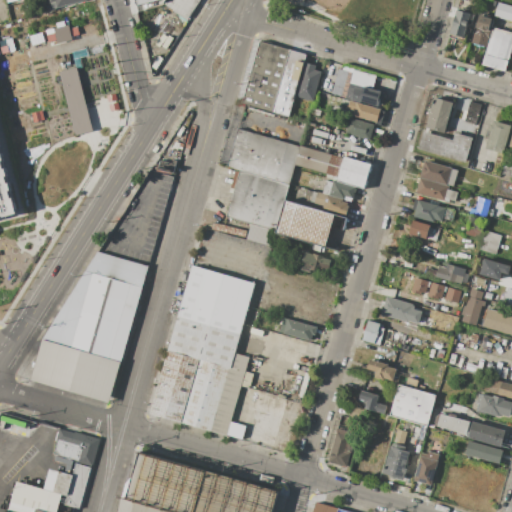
[(198,0),(200,1),(188,20),(162,4),(164,0),(198,0)]
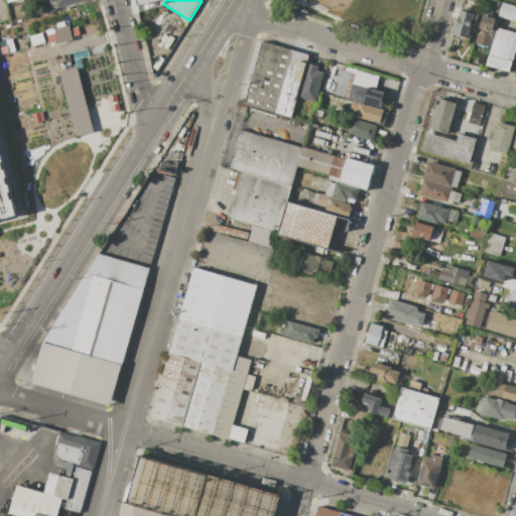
[(515,6),(515,22),(498,17),(502,2),(515,6)]
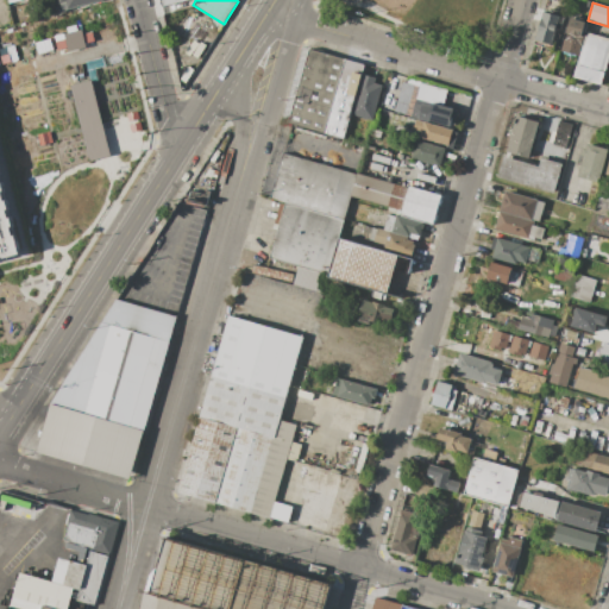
[(559,17),(551,44),(535,39),(544,12),(559,17)]
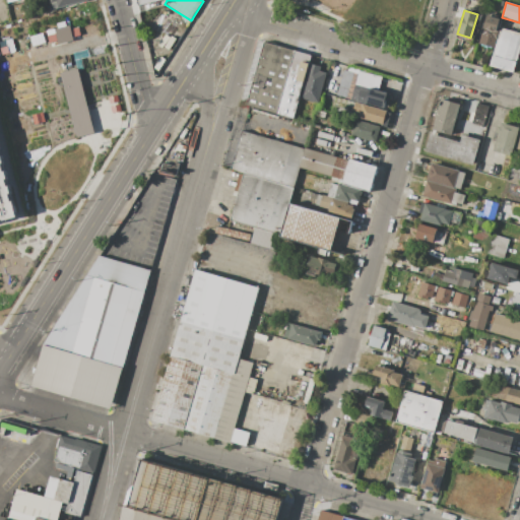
[(486,15),(500,19),(497,28),(500,28),(494,49),(478,44),(486,15)]
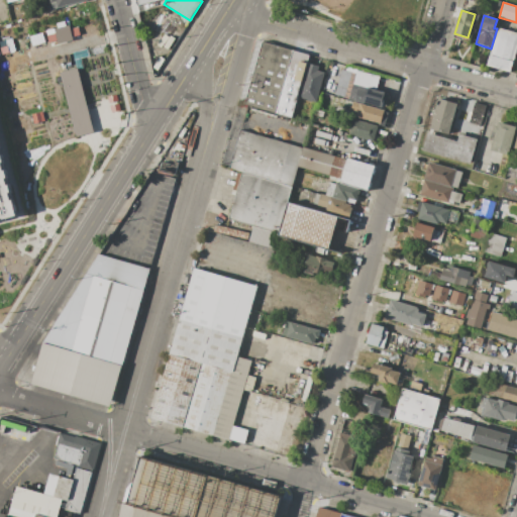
[(49,44),(72,38),(68,24),(45,31),(49,44)]
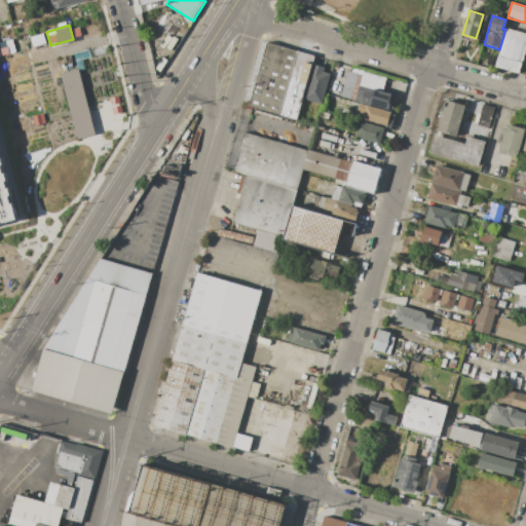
[(506,28),(525,34),(525,46),(519,73),(495,66),(506,28)]
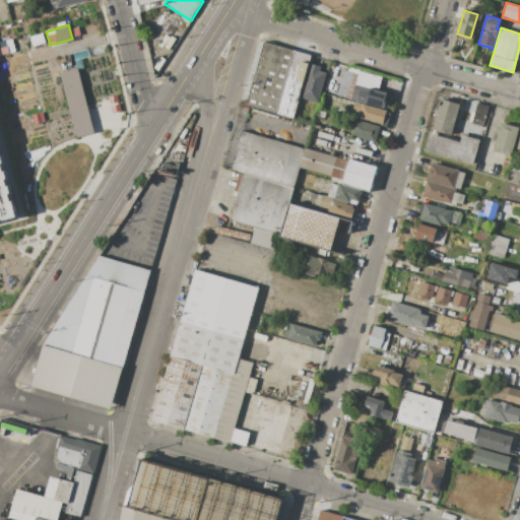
[(264,43),(312,56),(294,119),(247,106),(264,43)]
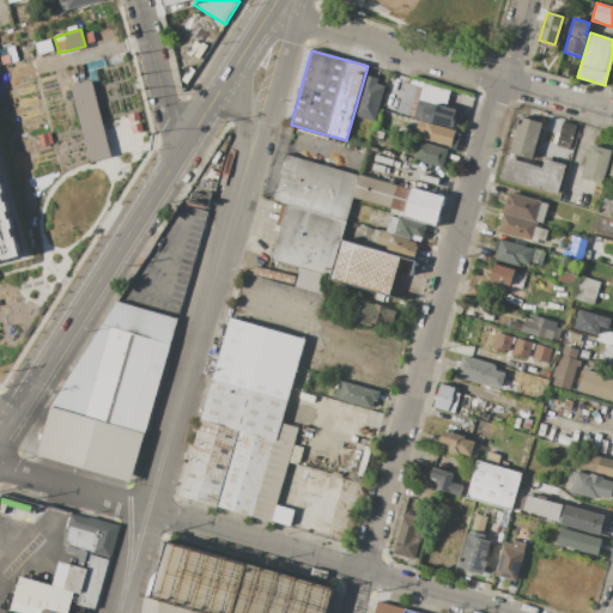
[(368,76),(356,114),(376,120),(386,86),(377,84),(378,78),(368,76)]
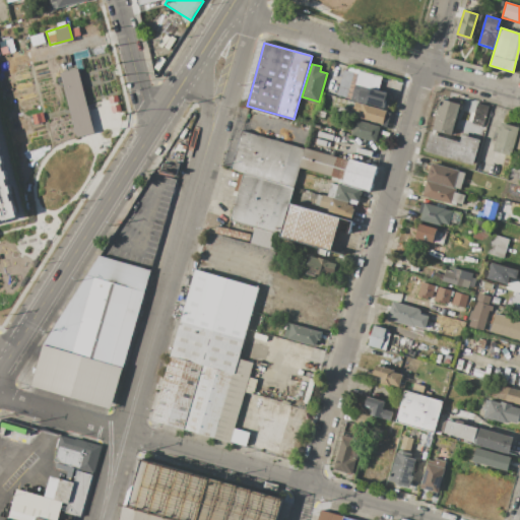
[(78,68),(60,73),(74,137),(92,133),(78,68)]
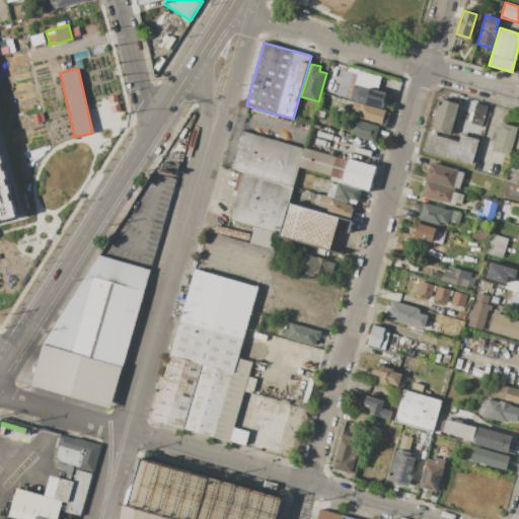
[(343,70),(353,73),(346,97),(336,95),(343,70)]
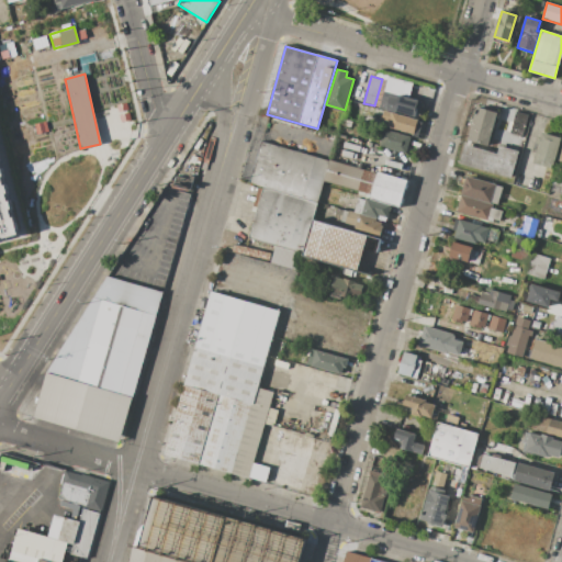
[(398,96),(383,90),(386,78),(413,86),(408,98),(398,96)]
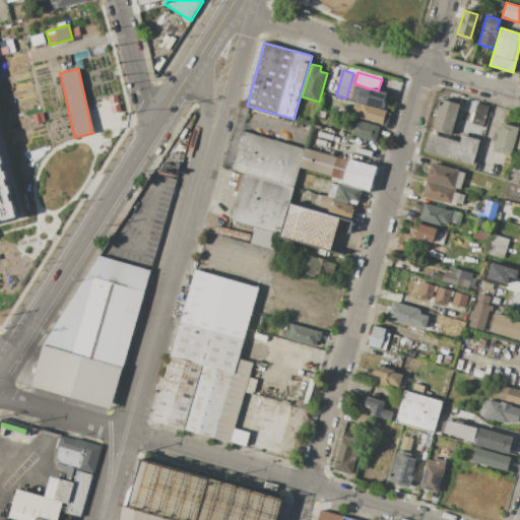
[(369,88),(378,90),(387,93),(385,99),(388,100),(385,109),(365,103),(368,91),(369,88)]
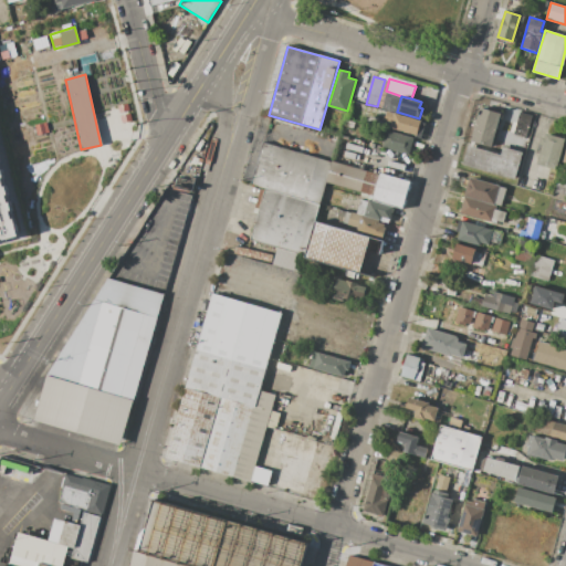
[(397,112),(397,113),(388,111),(391,97),(400,100),(397,112)]
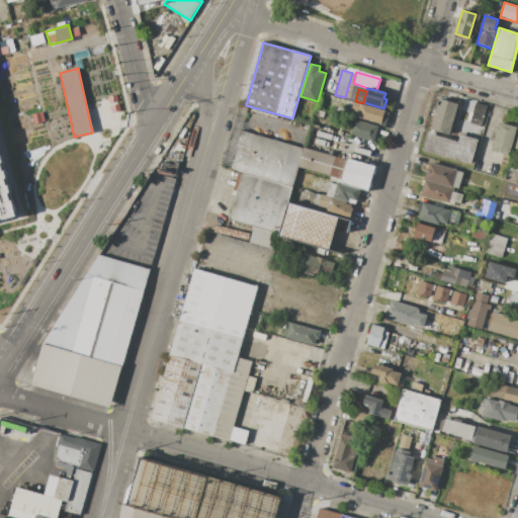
[(458,103),(449,135),(430,130),(439,98),(458,103)]
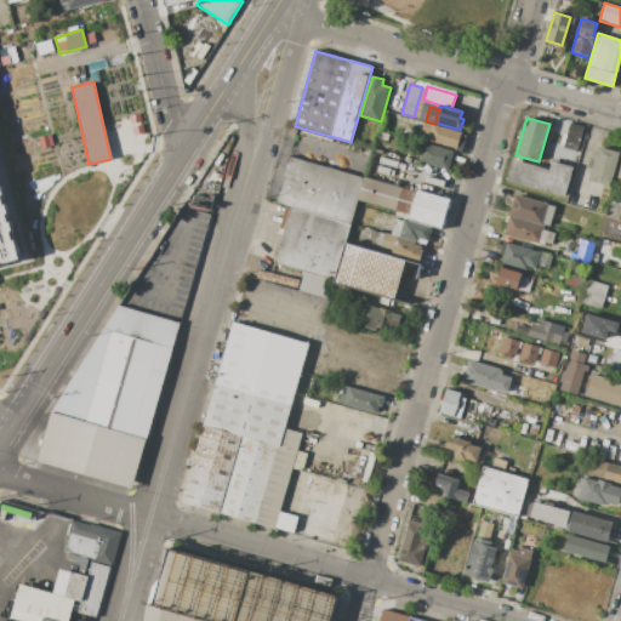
[(462,132),(457,148),(428,141),(433,124),(462,132)]
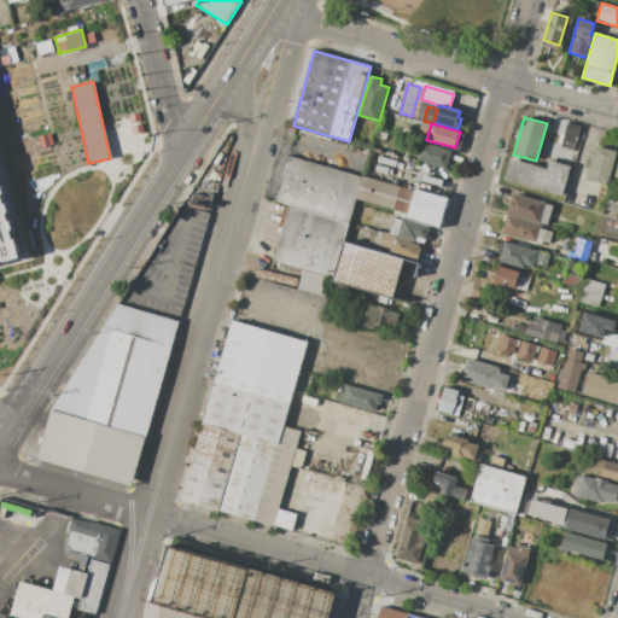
[(566,123),(581,127),(575,150),(560,146),(566,123)]
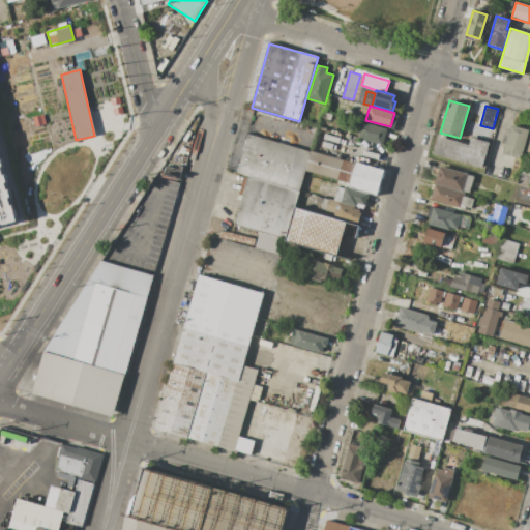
[(388,129),(383,145),(357,138),(362,121),(388,129)]
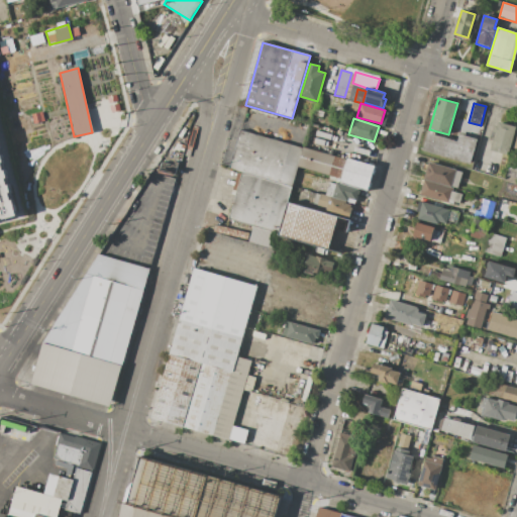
[(516,127),(508,156),(490,149),(495,132),(492,132),(495,125),(497,125),(498,121),(516,127)]
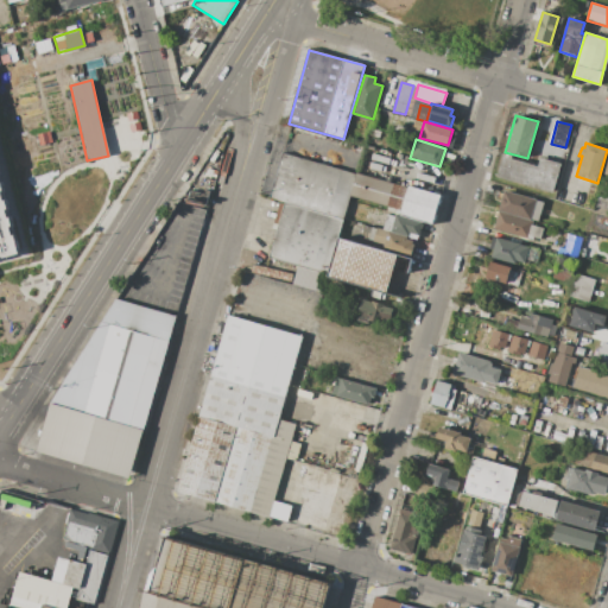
[(283,153),(356,175),(350,196),(343,219),(284,202),(270,198),(283,153)]
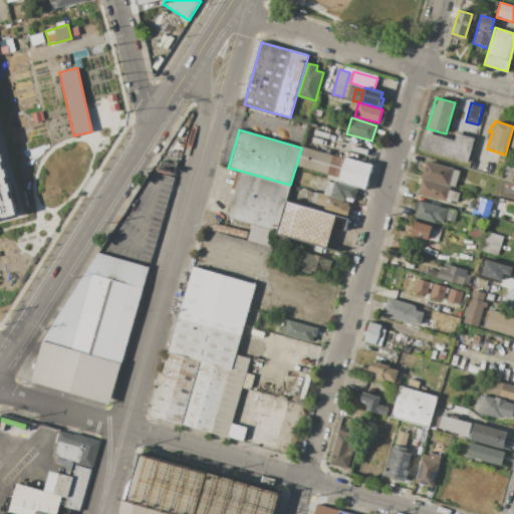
[(419,150),(468,164),(476,138),(457,133),(455,141),(424,133),(419,150)]
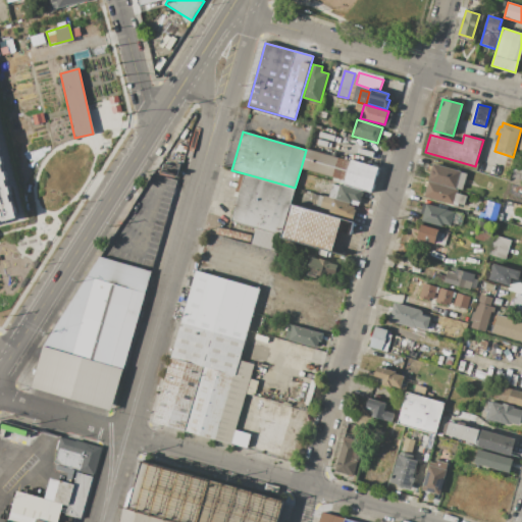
[(0,146),(0,221),(15,219),(0,146)]
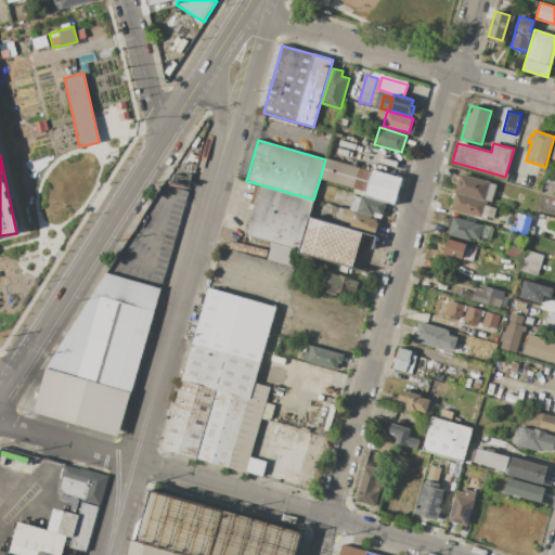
[(366,193),(320,179),(325,159),(326,158),(372,171),(366,193)]
